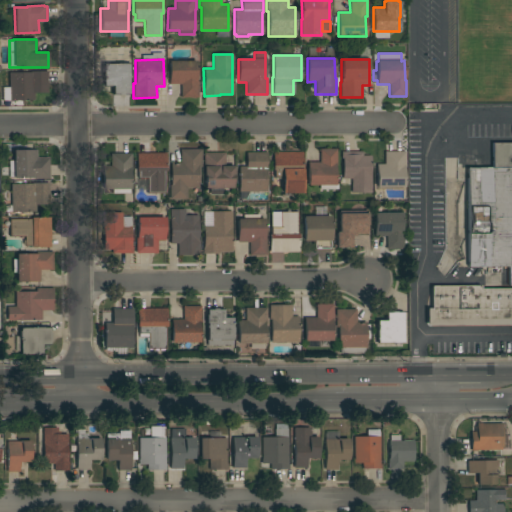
[(181,84),(168,84),(168,61),(196,61),(196,81),(198,81),(198,97),(181,97),(181,84)]
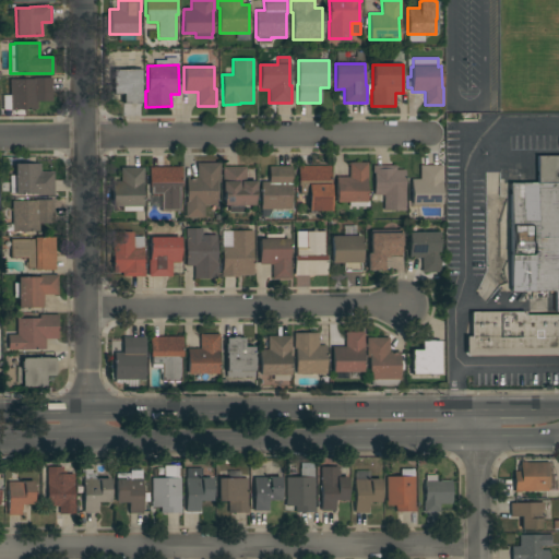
[(141,70),(141,103),(122,103),(122,94),(113,94),(113,70),(141,70)]
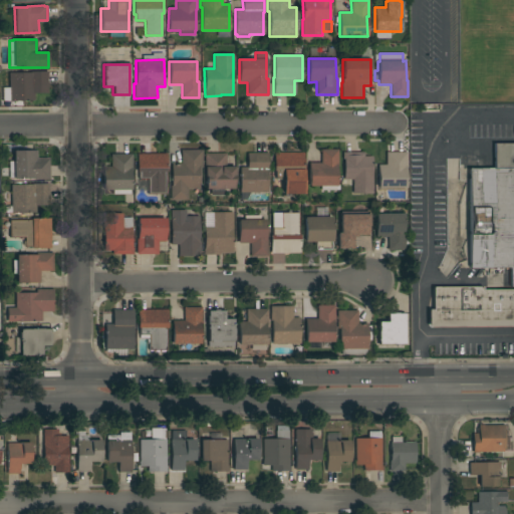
[(9,87),(8,73),(31,72),(31,71),(47,71),(47,93),(34,93),(34,100),(2,101),(2,87),(9,87)]
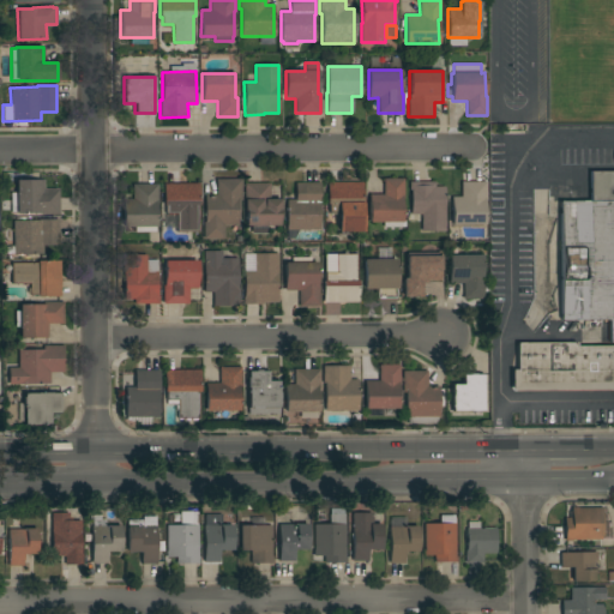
[(613,202),(590,202),(590,172),(613,172),(613,202)]
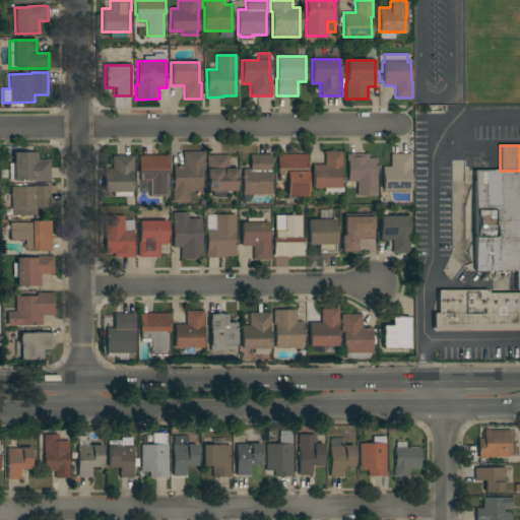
[(204,151),(205,170),(201,170),(201,191),(190,191),(190,202),(173,202),(172,188),(174,188),(174,165),(183,165),(183,152),(204,151)]
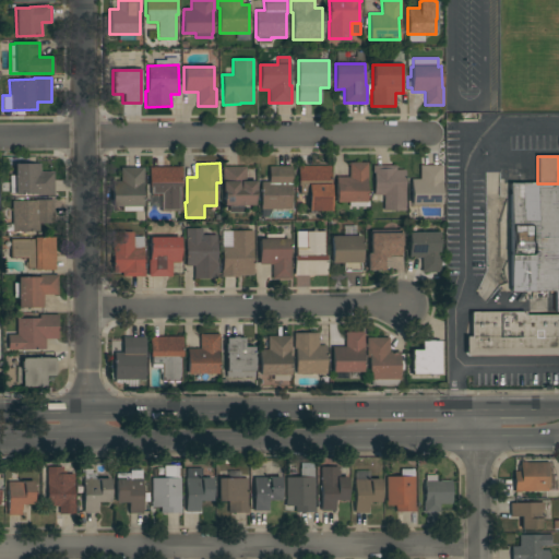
[(368,163),(367,181),(366,181),(366,206),(348,206),(348,202),(336,202),(336,177),(349,177),(349,163),(368,163)]
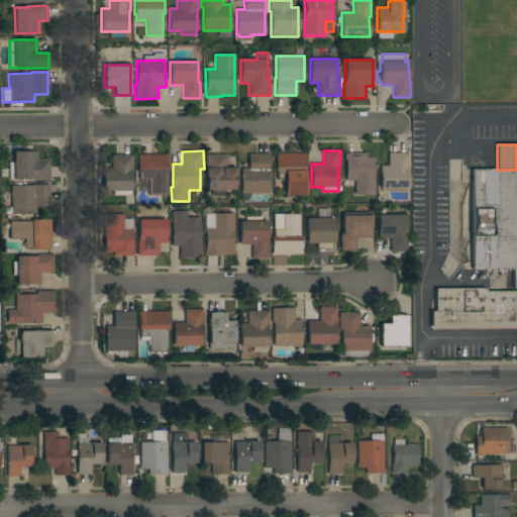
[(36,151),(36,160),(49,159),(49,181),(34,181),(34,180),(13,180),(13,151),(36,151)]
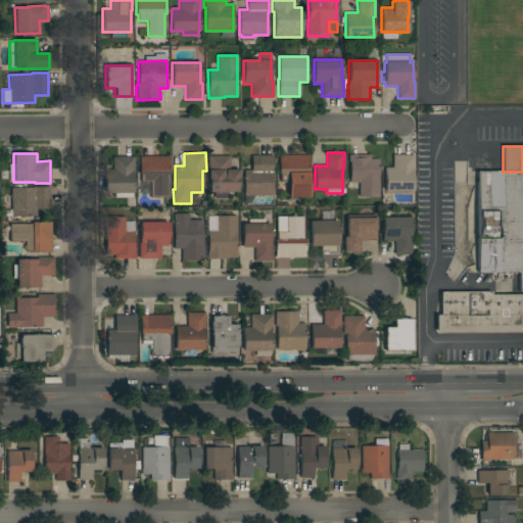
[(384,168),(392,168),(392,155),(414,154),(414,171),(413,171),(413,191),(384,191),(384,168)]
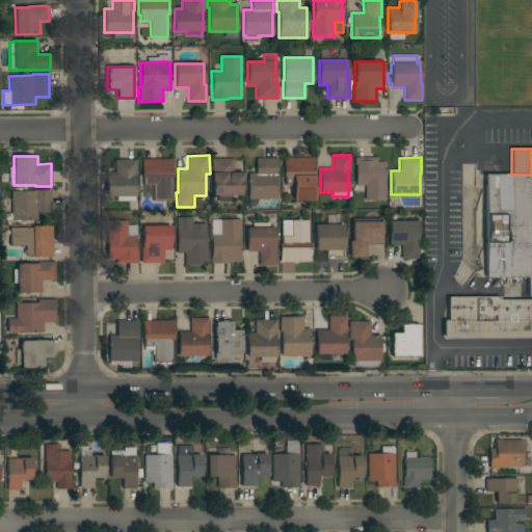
[(277,158),(277,176),(277,200),(248,200),(248,174),(256,174),(256,158),(277,158)]
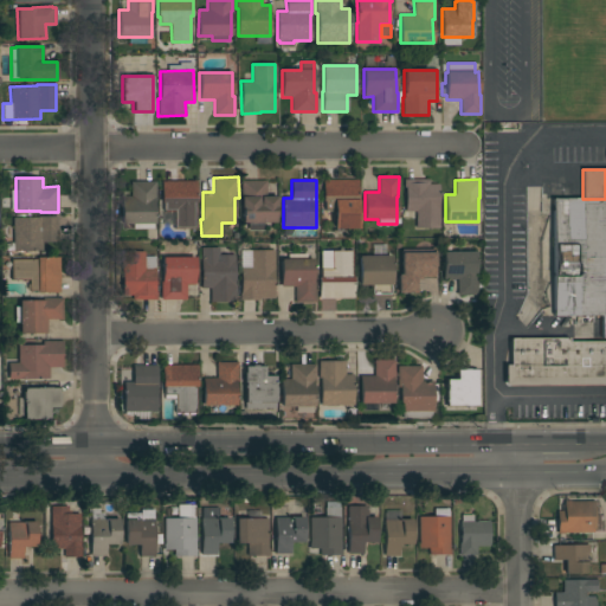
[(359,180),(359,230),(334,230),(334,212),(326,212),(326,201),(323,201),(323,180),(359,180)]
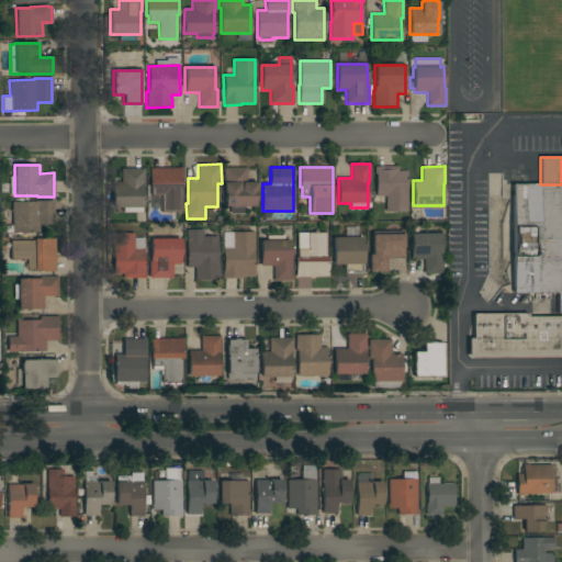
[(386,197),(377,197),(375,173),(374,175),(374,167),(397,167),(397,171),(406,171),(406,193),(407,193),(407,212),(386,212),(386,197)]
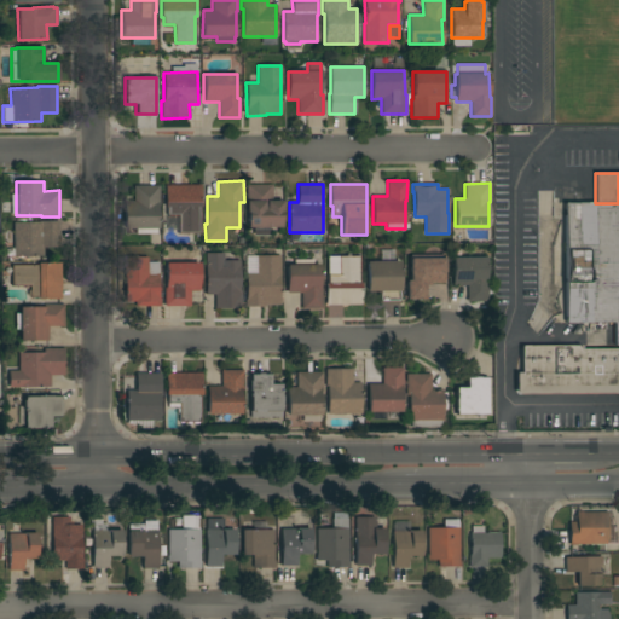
[(201,185),(201,207),(200,207),(200,233),(179,233),(178,217),(167,217),(167,207),(165,207),(165,185),(201,185)]
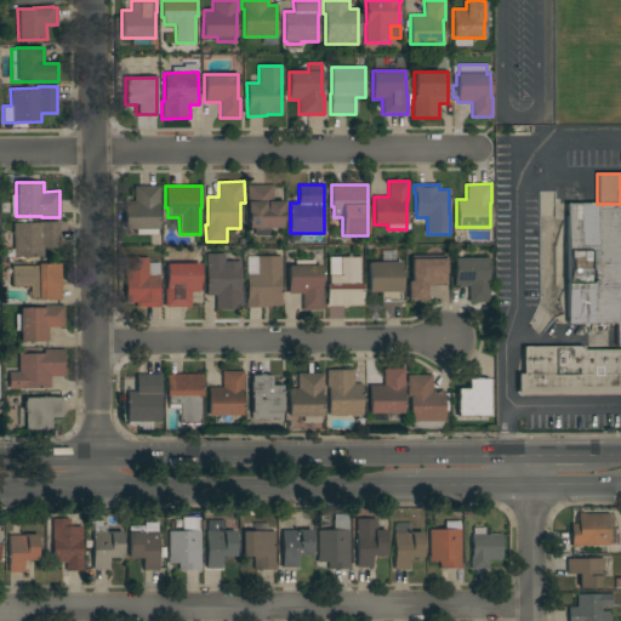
[(273,186),(273,201),(284,201),(284,212),(283,212),(283,228),(269,228),(269,235),(254,237),(254,228),(249,228),(249,212),(248,212),(248,186),(273,186)]
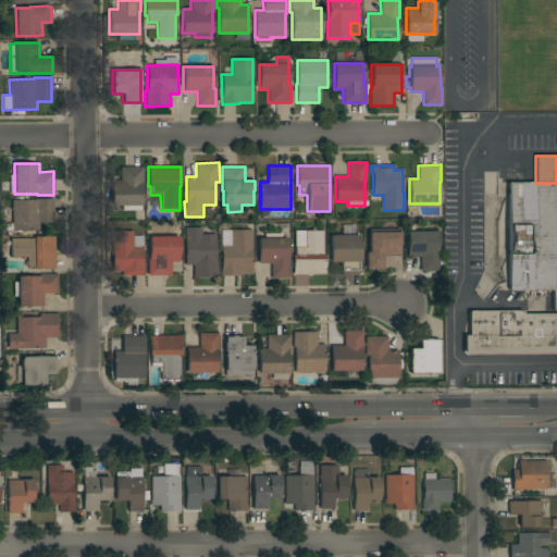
[(144,168),(144,184),(141,184),(141,211),(122,211),(122,206),(112,206),(111,181),(120,181),(120,168),(144,168)]
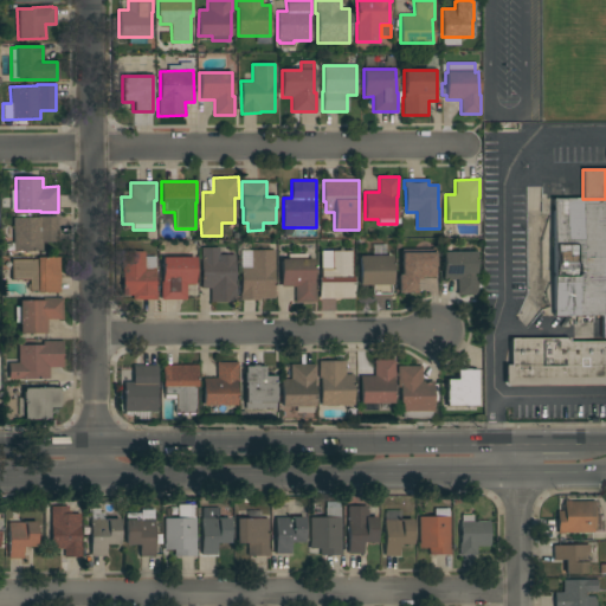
[(605,315),(601,316),(553,316),(553,199),(582,199),(605,199),(605,315)]
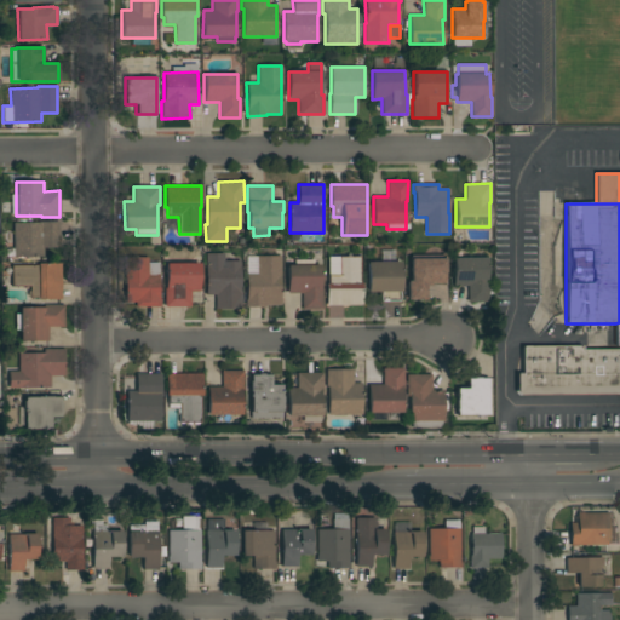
[(38,222),(58,220),(59,247),(42,248),(42,257),(13,257),(12,223),(38,222)]
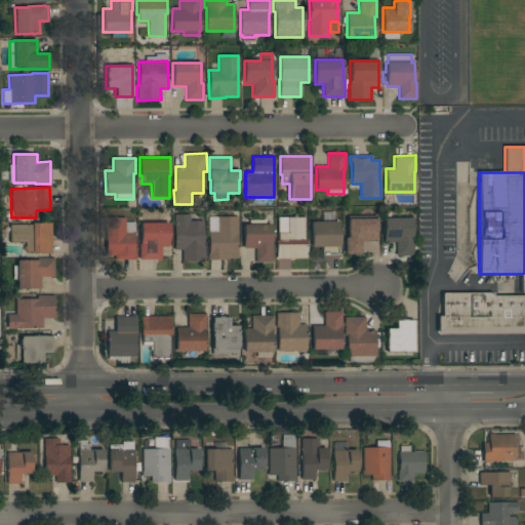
[(190,214),(190,220),(204,220),(204,247),(205,261),(183,261),(183,250),(174,250),(173,214),(190,214)]
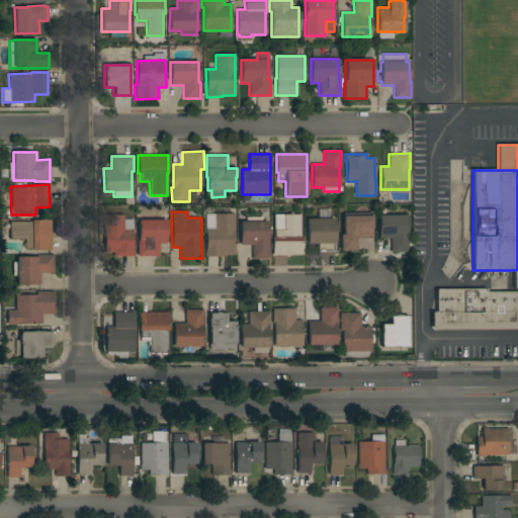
[(371,212),(371,239),(362,239),(362,251),(339,251),(339,235),(342,235),(342,232),(343,232),(343,212),(371,212)]
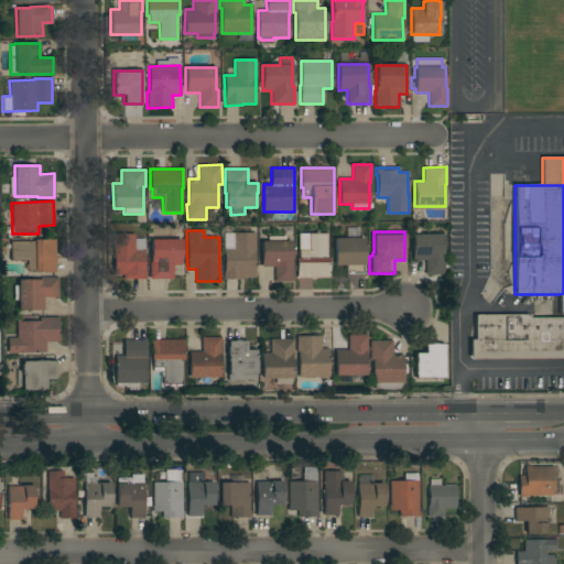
[(256,278),(243,278),(243,280),(224,280),(224,272),(224,249),(234,249),(234,232),(256,232),(256,278)]
